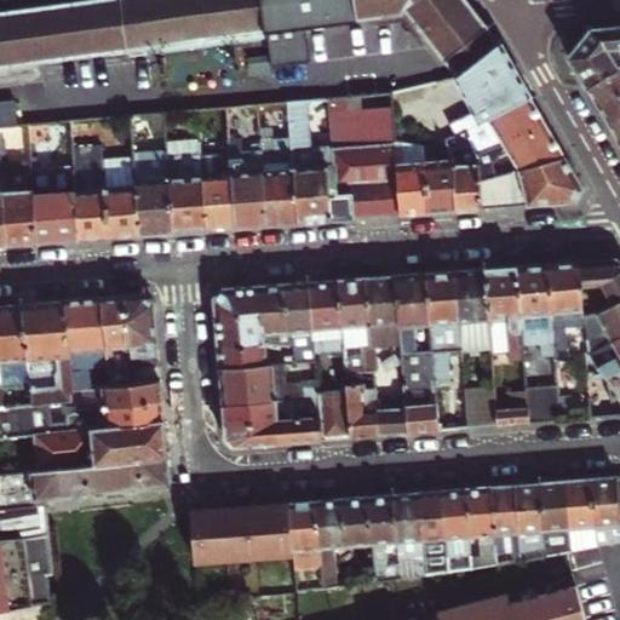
[(0,67),(130,50),(122,0),(102,0),(7,12),(0,13),(0,67)]
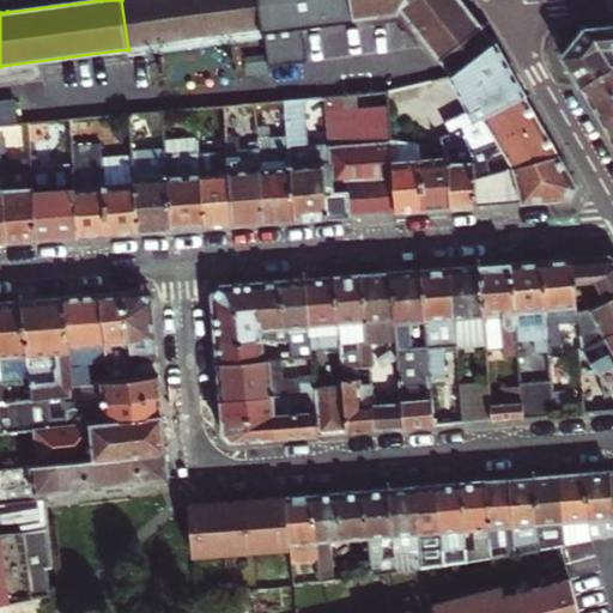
[(263,30),(260,0),(121,0),(128,49),(256,30),(263,30)]
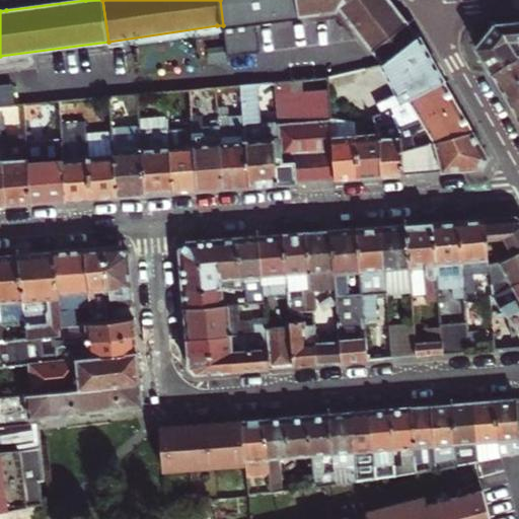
[(220,0),(223,25),(249,21),(332,10),(338,6),(380,64),(417,38),(389,0),(388,0),(220,0)]
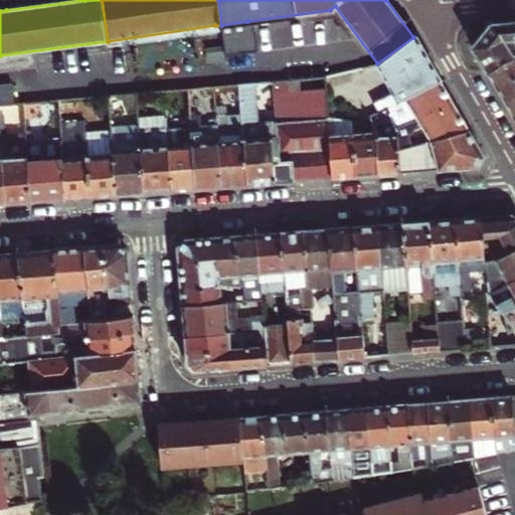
[(251,48),(247,21),(221,25),(215,25),(220,53),(251,48)]
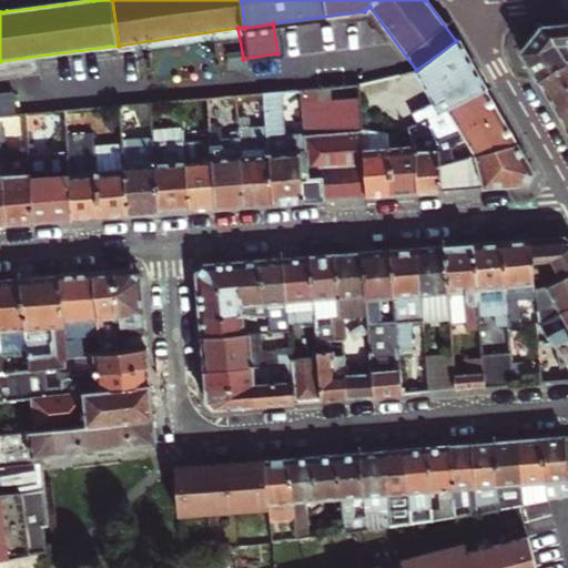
[(567,62),(567,24),(555,27),(541,28),(521,52),(538,81),(567,62)]
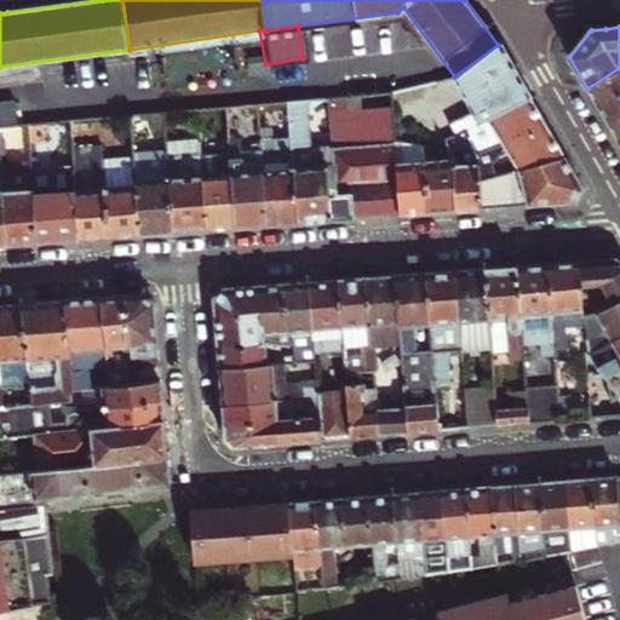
[(454,133),(463,128),(529,97),(512,70),(498,45),(454,76),(471,108),(448,122),(454,133)]
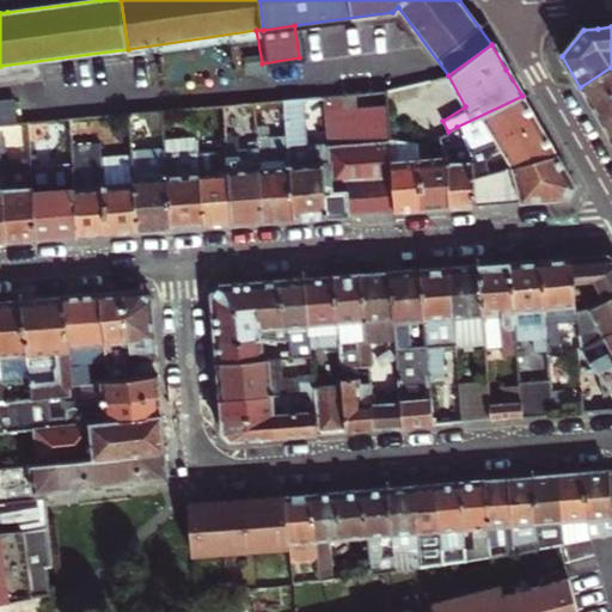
[(611,67),(580,87),(587,98),(591,105),(611,91),(611,67)]
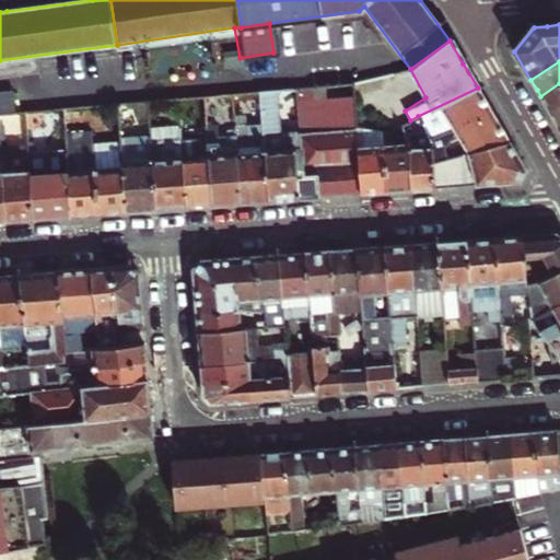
[(547,106),(550,113),(559,106),(559,83),(540,96),(547,106)]
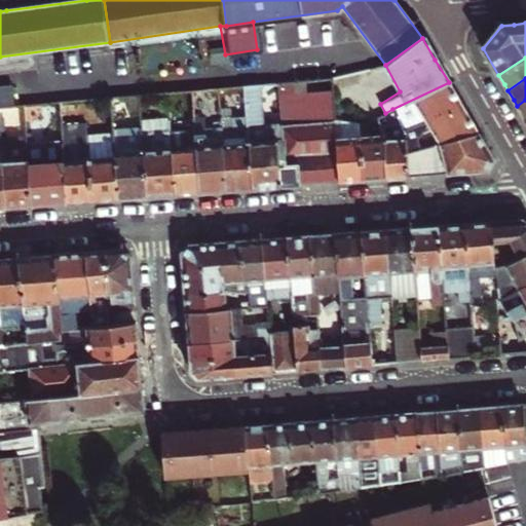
[(303,80),(290,81),(291,95),(304,94),(303,80)]
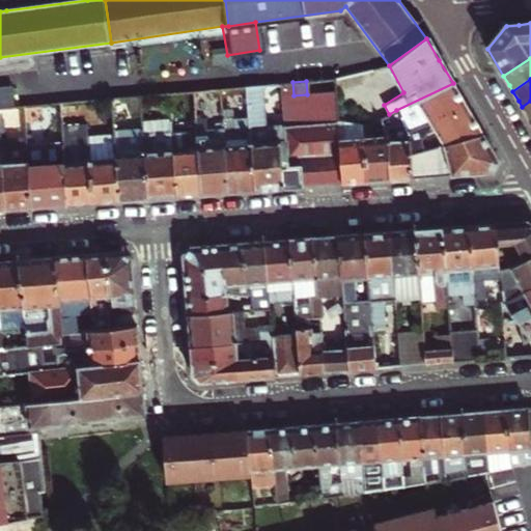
[(296,138),(300,186),(320,185),(340,183),(336,129),(336,123),(333,92),(307,94),(294,95),(292,82),(278,83),(281,124),(282,139),(296,138)]
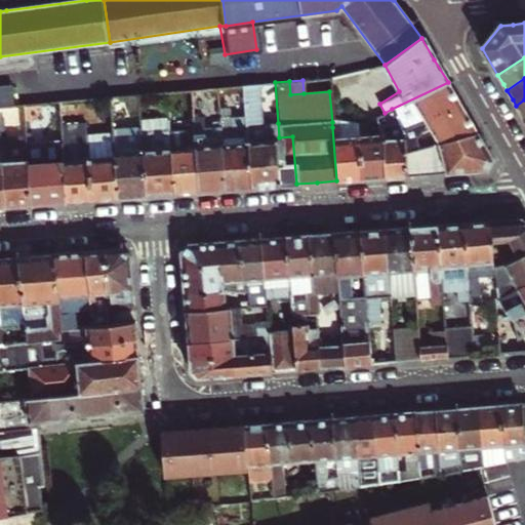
[(399,124),(403,131),(462,107),(455,94),(448,82),(392,109),(399,124)]
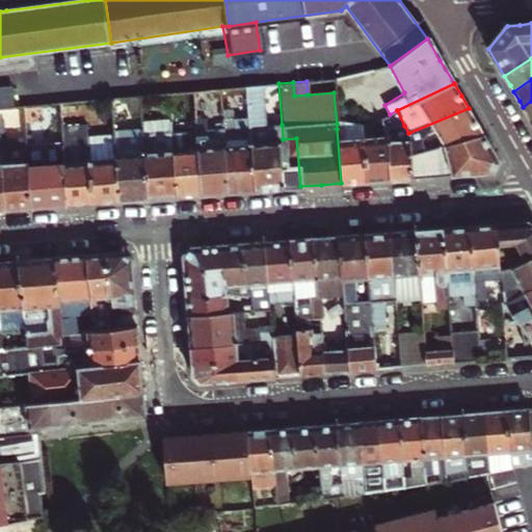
[(278,188),(300,186),(296,138),(283,139),(282,125),(265,126),(262,84),(244,86),(246,116),(253,190),(278,188)]
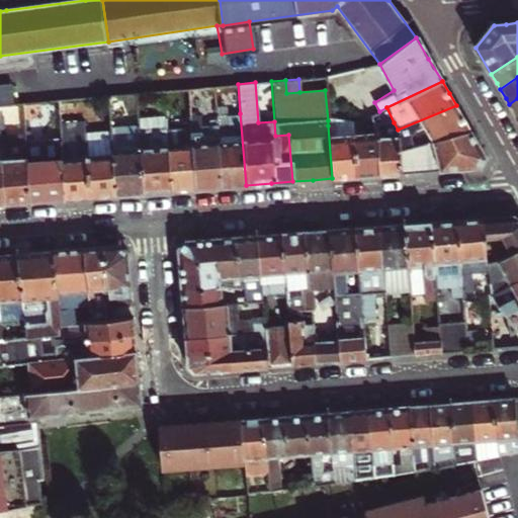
[(75,121),(73,98),(58,100),(60,128),(61,139),(65,198),(91,196),(114,194),(109,136),(91,138),(90,133),(83,134),(82,121),(75,121)]
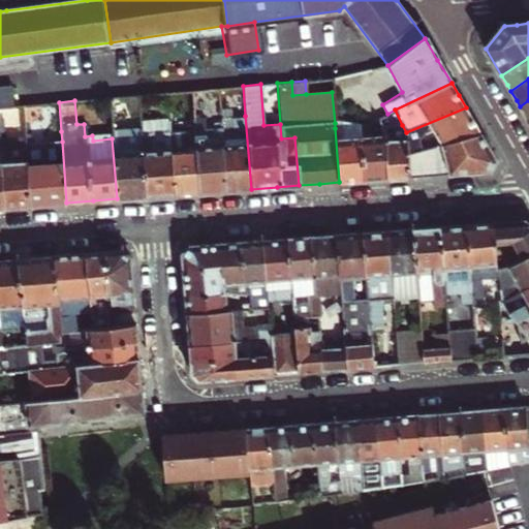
[(528,100),(520,106),(525,115),(528,121),(528,120),(528,100)]
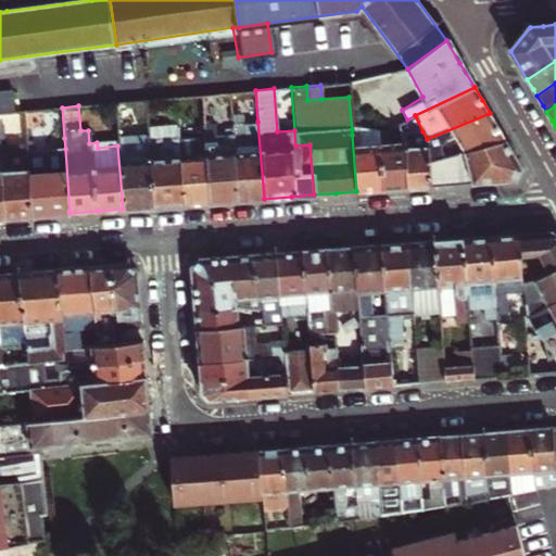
[(447,146),(452,153),(505,141),(497,126),(490,113),(427,139),(428,159),(436,158),(432,151),(447,146)]
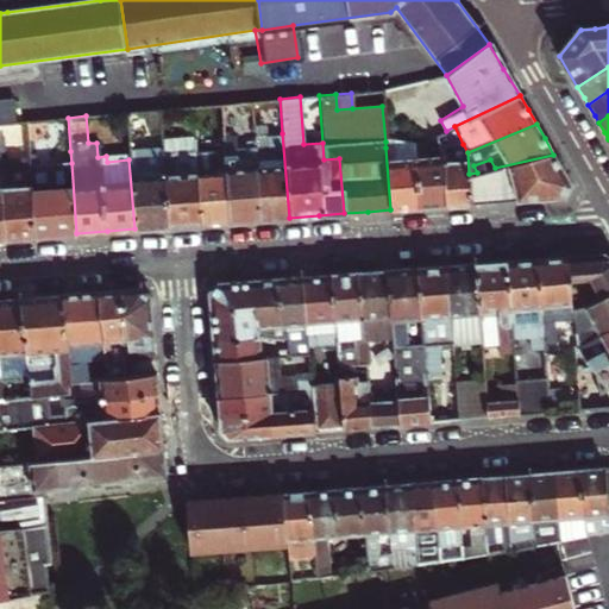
[(252,136),(252,140),(258,219),(274,218),(289,218),(282,133),(252,136)]
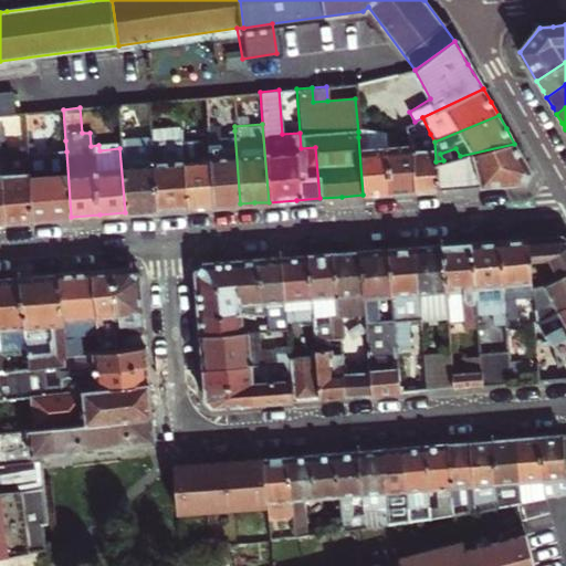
[(402,127),(409,145),(413,191),(426,190),(438,189),(437,178),(436,163),(436,161),(435,142),(430,134),(413,135),(409,124),(402,127)]
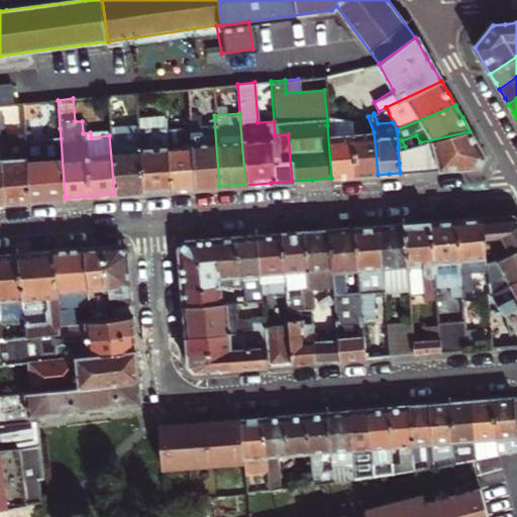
[(198,114),(189,115),(190,126),(190,131),(198,130),(198,124),(198,114)]
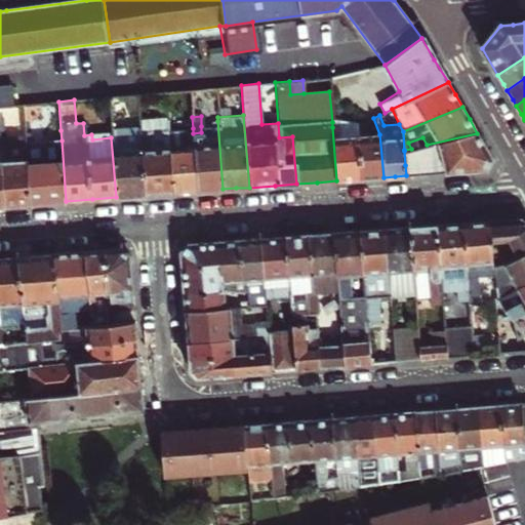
[(171,193),(167,130),(166,119),(137,121),(138,126),(144,196),(158,194),(171,193)]
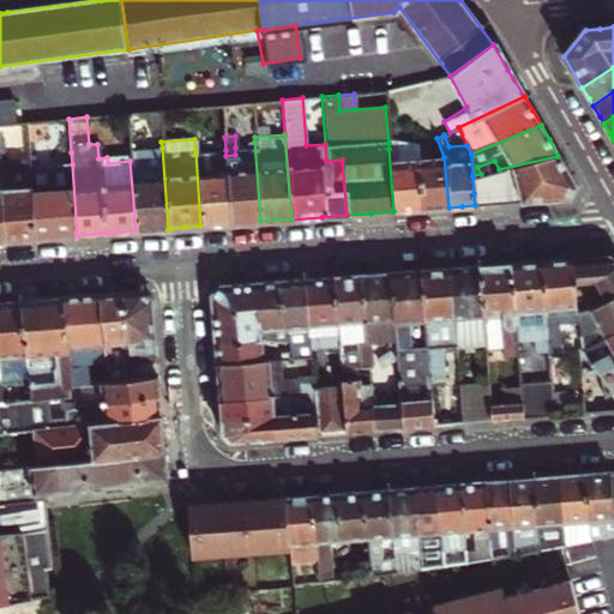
[(235,155),(226,156),(230,224),(244,223),(260,221),(254,142),(247,142),(247,148),(235,148),(235,155)]
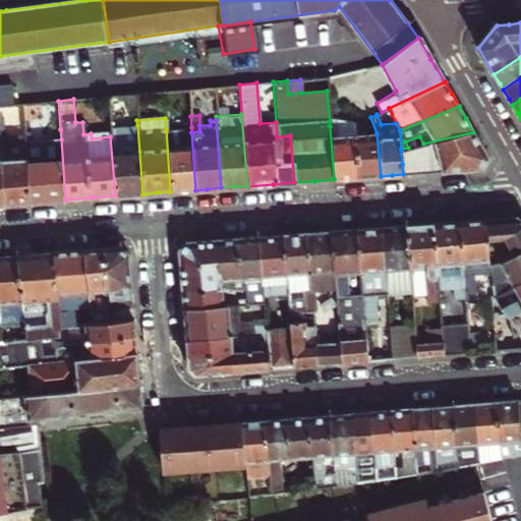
[(342,125),(330,126),(334,179),(347,178),(358,178),(355,134),(353,120),(342,120),(342,125)]
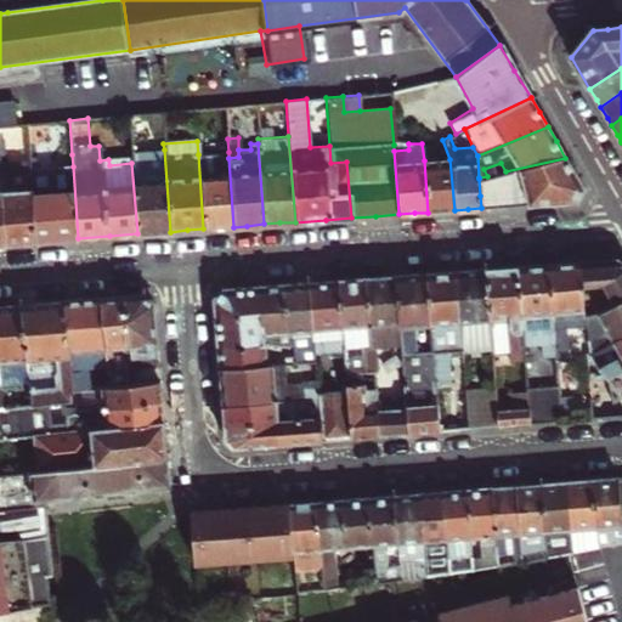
[(0,201),(3,244),(20,243),(34,242),(29,169),(28,158),(28,150),(13,150),(16,191),(7,191),(5,171),(0,171),(0,201)]
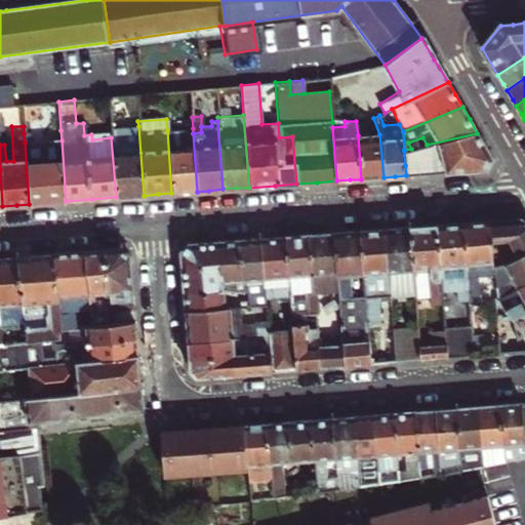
[(111,132),(111,137),(116,197),(129,196),(144,196),(138,126),(111,127),(111,132)]
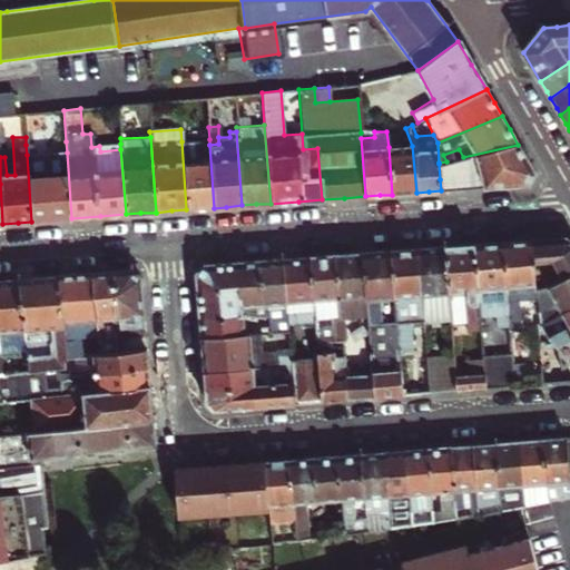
[(209,139),(182,141),(186,209),(200,208),(214,208),(209,145),(209,139)]
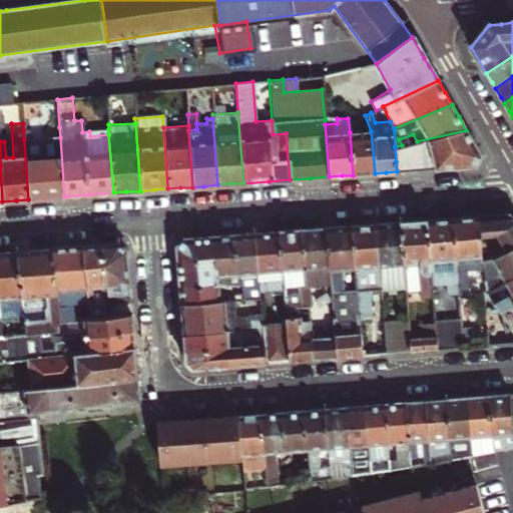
[(59,127),(23,130),(24,139),(60,137),(59,127)]
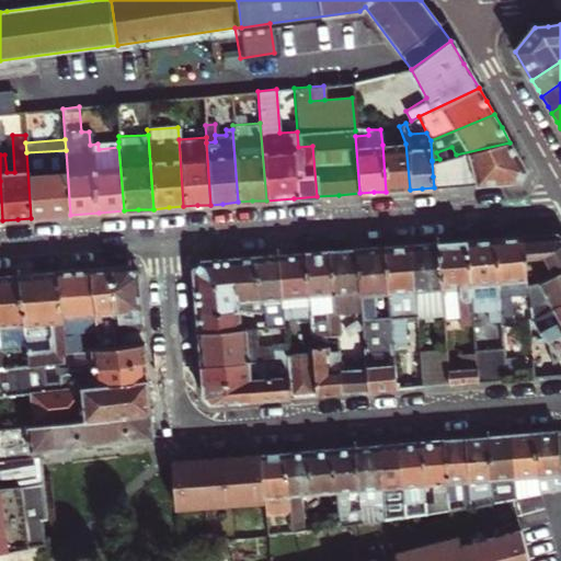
[(433,176),(435,187),(521,182),(526,171),(517,155),(510,142),(439,159),(432,161),(433,176)]
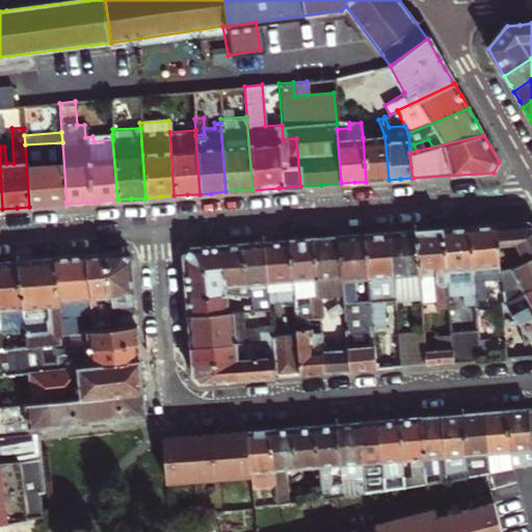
[(384,136),(363,137),(366,182),(377,181),(389,180),(384,136)]
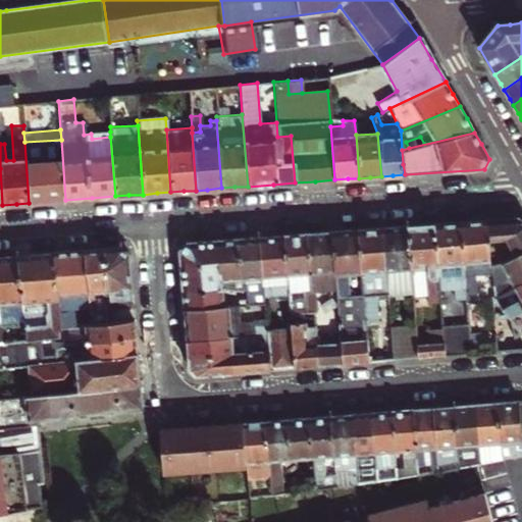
[(65,200),(61,140),(24,142),(29,203),(46,202),(65,200)]
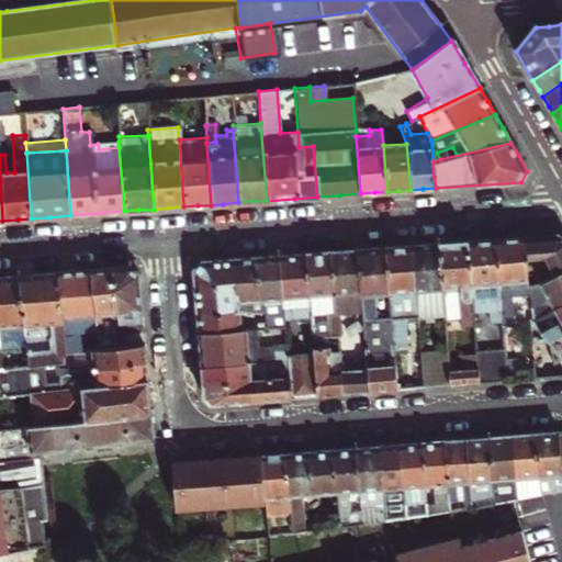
[(531,306),(532,321),(555,307),(561,304),(561,236),(558,235),(525,237),(527,257),(546,256),(557,276),(542,284),(548,296),(531,306)]
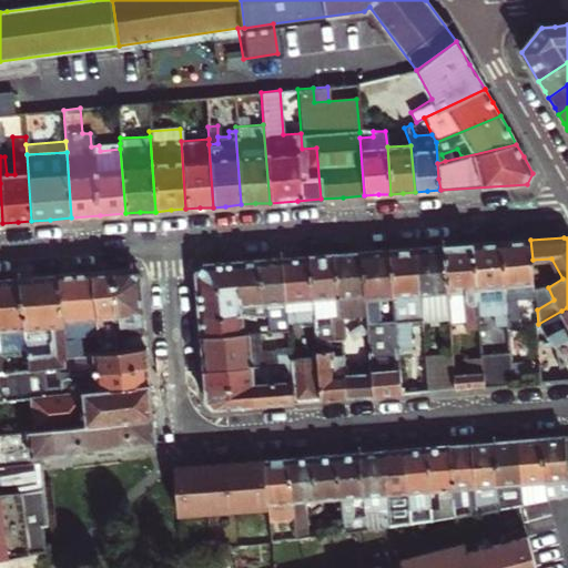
[(511,241),(500,242),(508,325),(509,330),(520,328),(518,300),(529,298),(531,324),(538,324),(537,310),(533,260),(530,240),(511,241)]
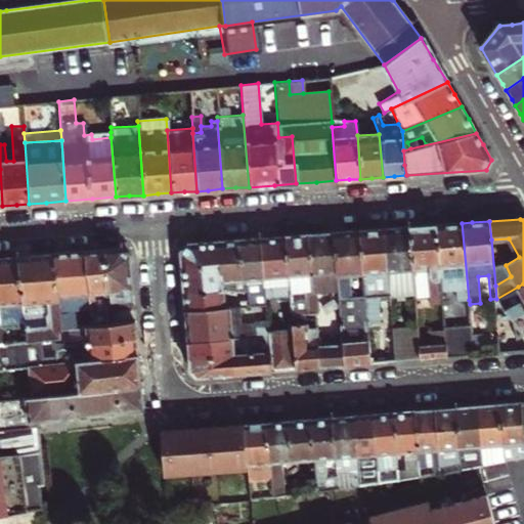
[(451,224),(438,225),(442,292),(456,291),(457,301),(469,300),(462,223),(451,224)]
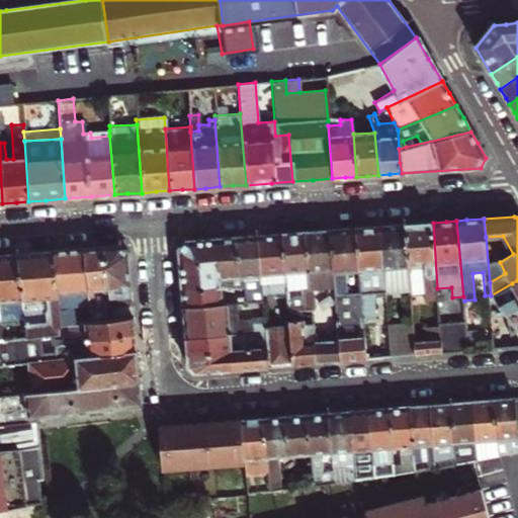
[(419,224),(406,225),(411,290),(412,298),(425,297),(426,305),(438,304),(437,288),(433,223),(419,224)]
